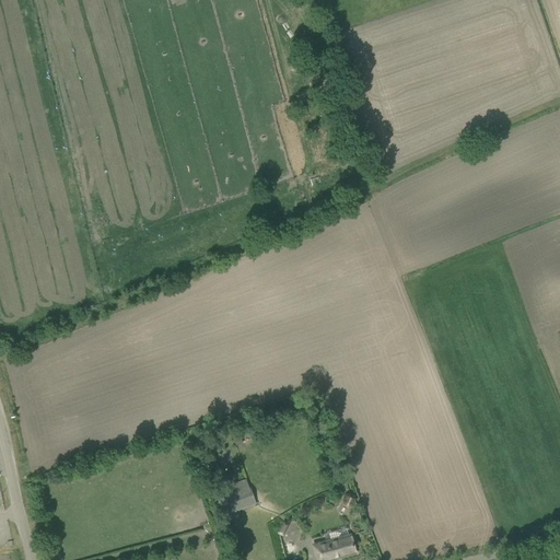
[(235,492),(219,498),(224,515),(256,504),(251,488),(248,488),(245,479),(233,483),(235,492)]
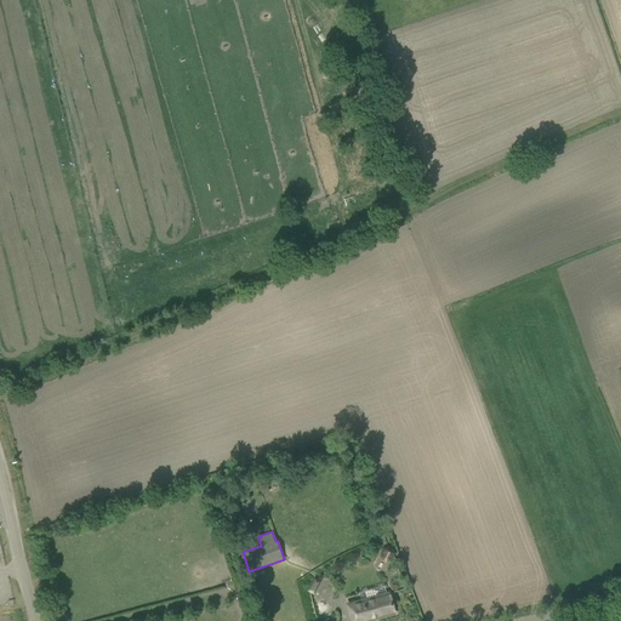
[(227,541),(223,542),(227,552),(238,548),(233,536),(231,536),(229,535),(226,536),(227,541)]
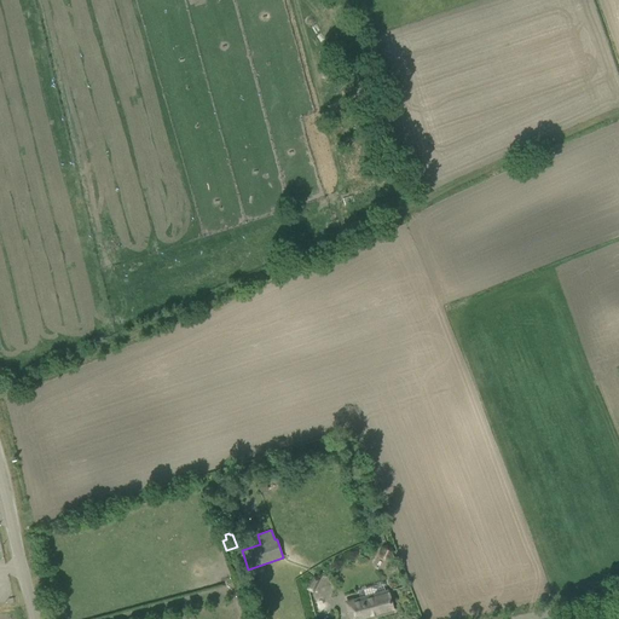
[(381,547),(377,554),(389,560),(392,553),(392,547),(387,545),(381,547)]
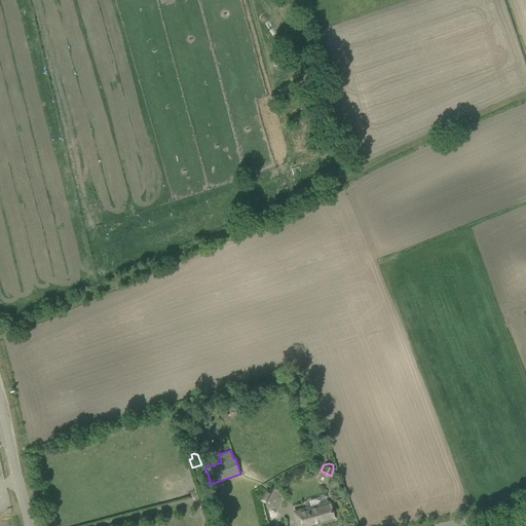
[(260,501),(266,503),(271,494),(265,491),(260,501)]
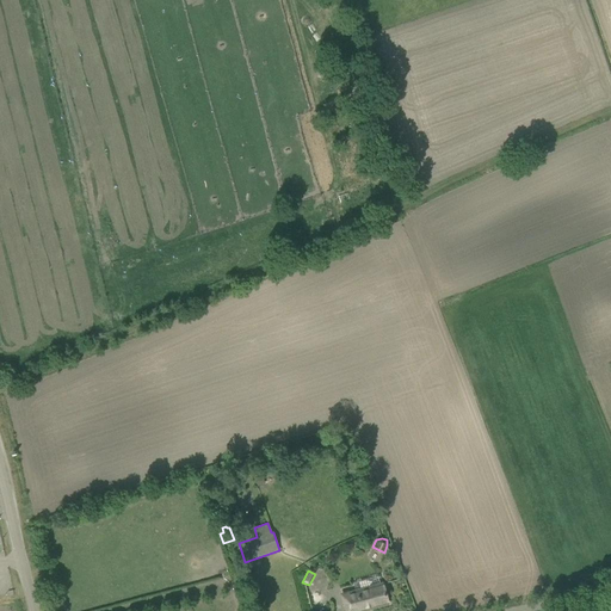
[(341,594),(346,610),(360,610),(388,604),(382,584),(341,594)]
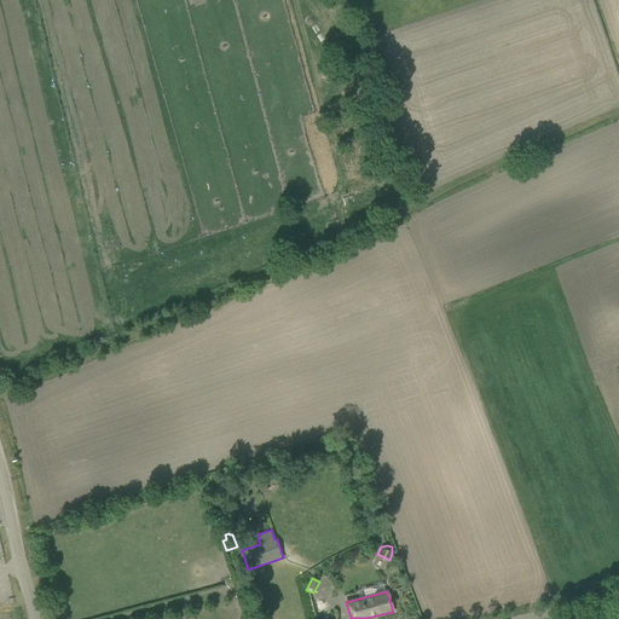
All buildings are outlined.
